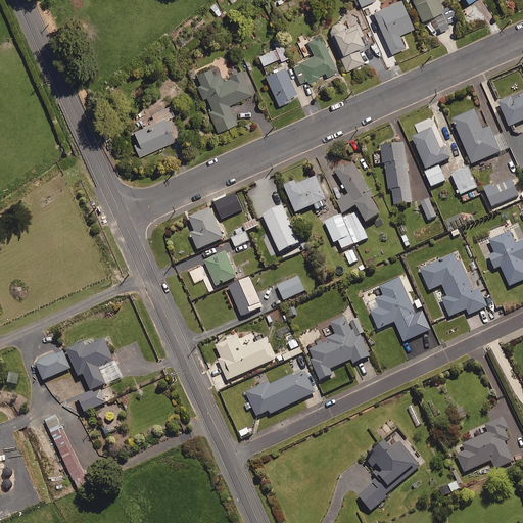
[(414,28),(401,0),(397,0),(373,11),(391,53),(405,47),(399,34),(414,28)]
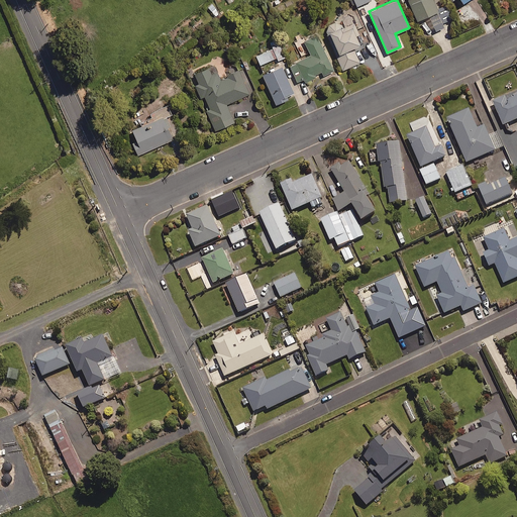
[(433,0),(408,0),(416,18),(428,13),(435,30),(444,27),(442,22),(451,19),(445,5),(437,8),(433,0)]
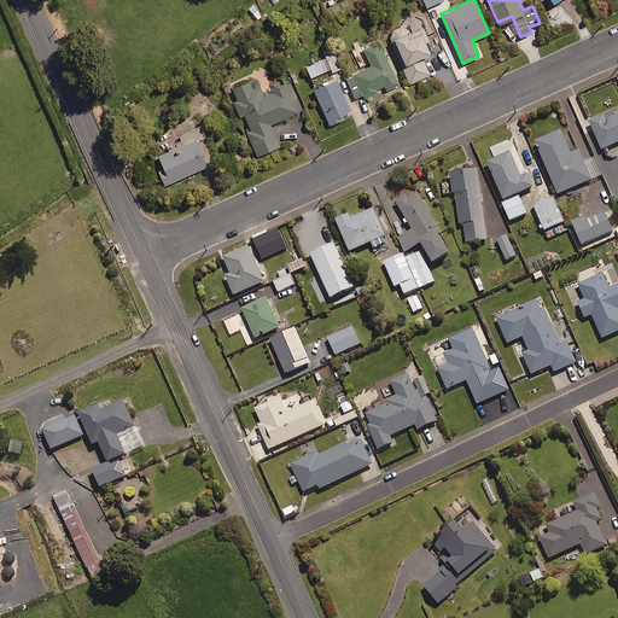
[(252,3),(246,7),(257,18),(263,13),(252,3)]
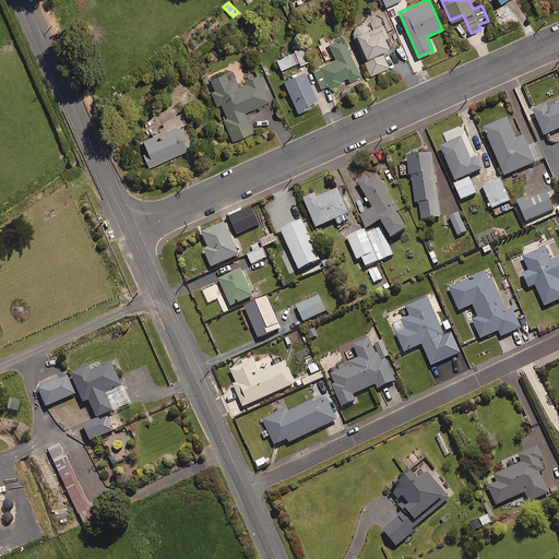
[(388,36),(379,12),(366,18),(368,22),(353,27),(360,47),(359,47),(370,74),(389,67),(382,50),(389,47),(385,37),(388,36)]
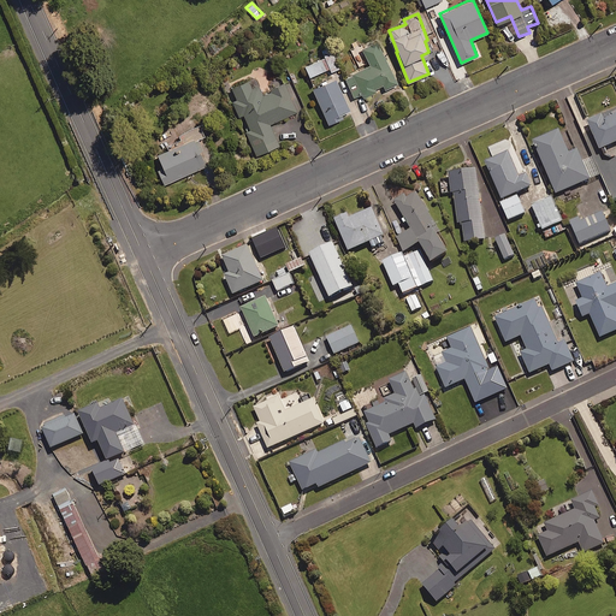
[(363,98),(377,92),(375,88),(384,86),(385,88),(396,82),(377,40),(362,47),(369,64),(345,75),(355,96),(361,93),(363,98)]
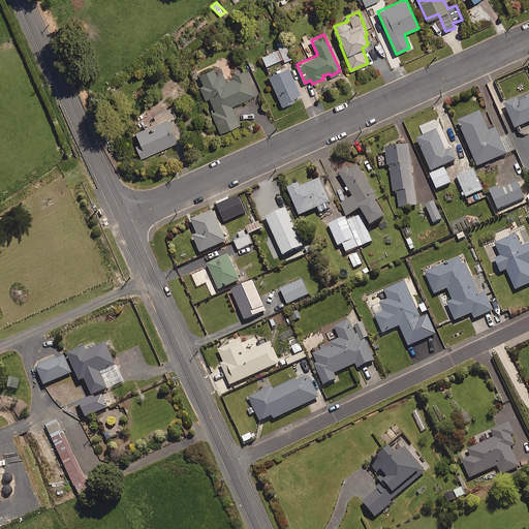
[(261,56),(266,65),(282,59),(283,62),(291,59),(284,39),(276,42),(279,49),(261,56)]
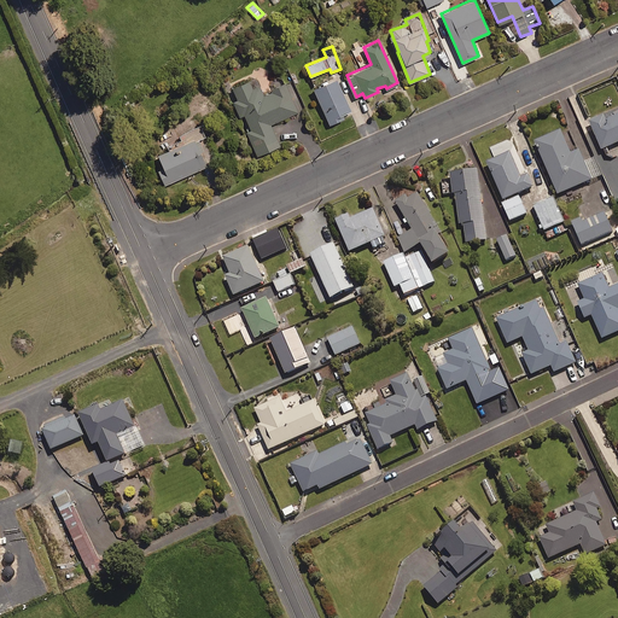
[(262,92),(255,76),(232,86),(237,98),(232,100),(239,115),(244,114),(250,128),(245,130),(256,155),(280,145),(270,123),(297,111),(285,82),(262,92)]
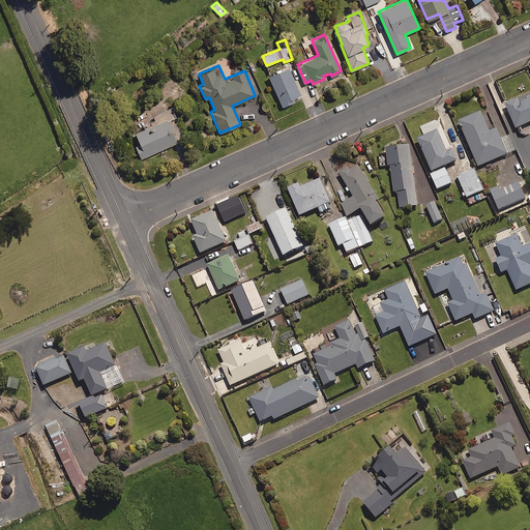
[(268,75),(283,106),(295,100),(294,98),(300,95),(287,66),(268,75)]
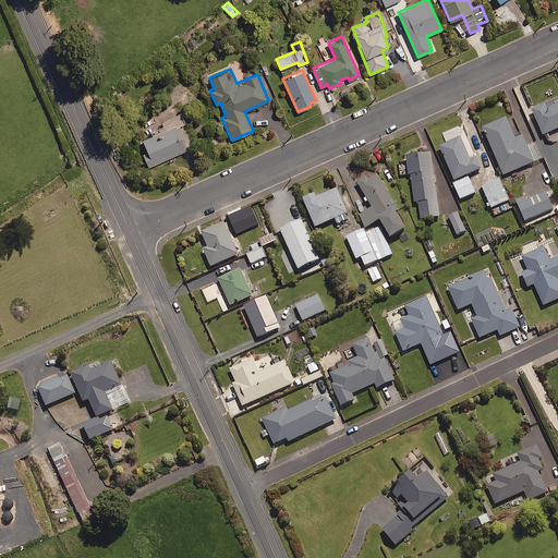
[(557,97),(532,109),(544,135),(557,128),(557,97)]
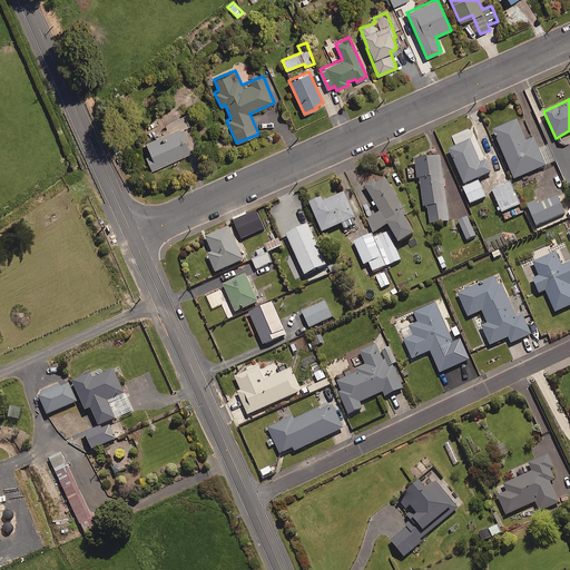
[(189,125),(185,116),(165,125),(168,131),(145,141),(150,154),(145,156),(151,169),(190,151),(185,138),(187,137),(183,128),(189,125)]
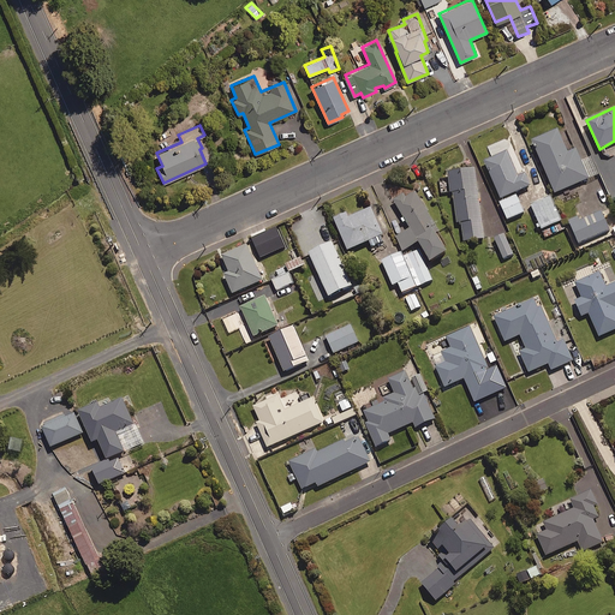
[(568,153),(559,130),(533,141),(555,193),(589,179),(577,149),(568,153)]
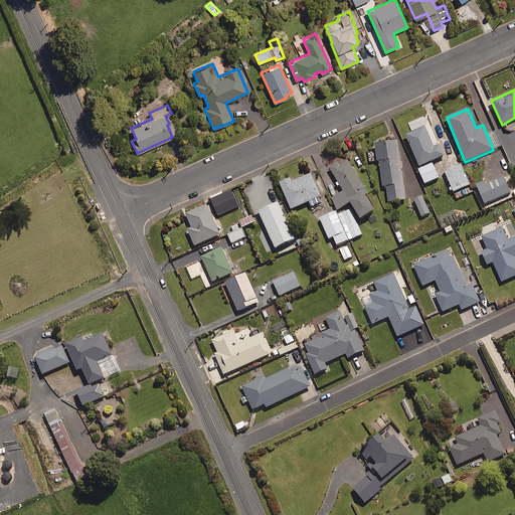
[(433,146),(424,127),(406,135),(419,166),(444,156),(439,144),(433,146)]
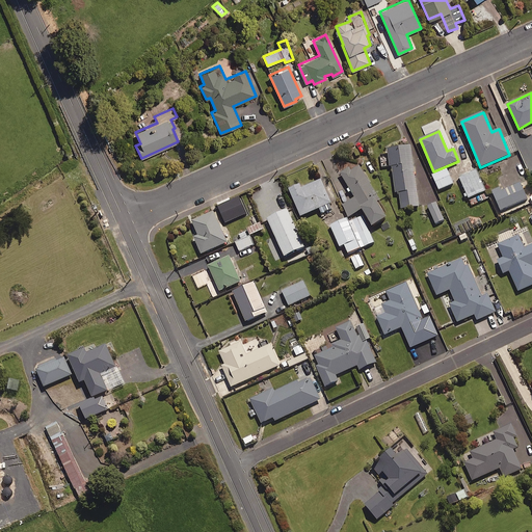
[(419,207),(411,145),(388,149),(389,157),(382,158),(383,167),(392,166),(396,192),(399,192),(401,209),(419,207)]
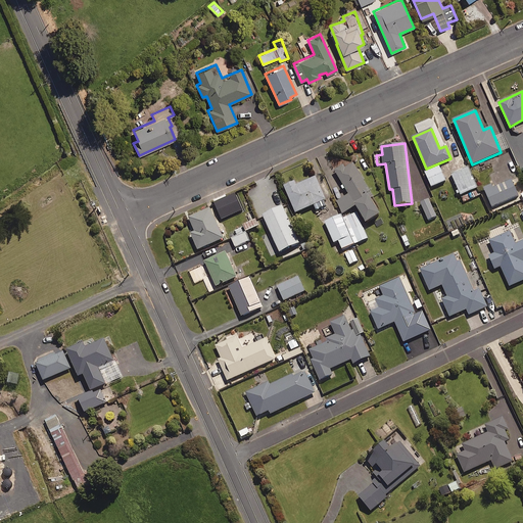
[(336,200),(343,214),(357,205),(365,223),(380,215),(354,162),(345,168),(343,165),(335,170),(347,194),(336,200)]
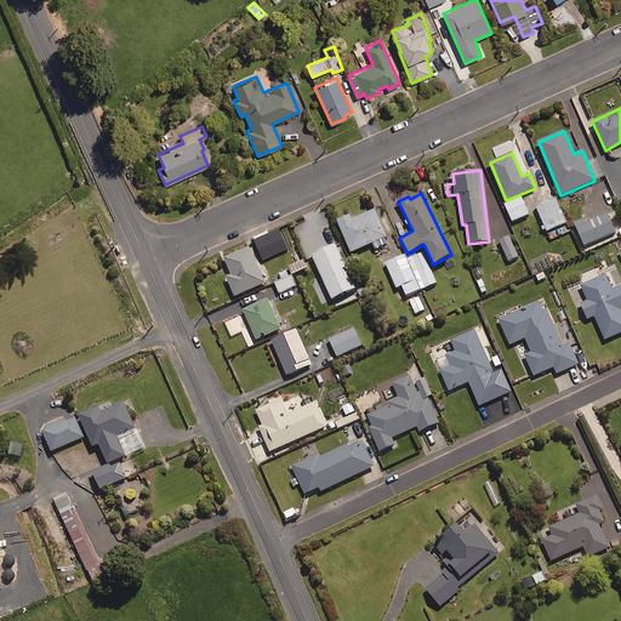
[(529,215),(522,198),(505,205),(512,222),(529,215)]
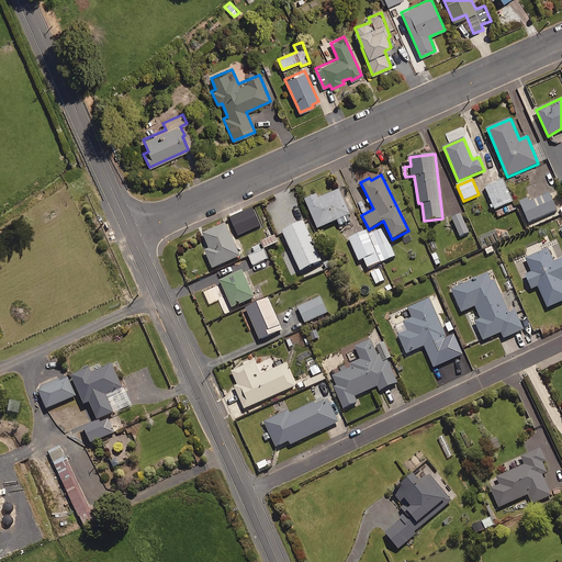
[(498,218),(517,210),(503,180),(483,189),(492,209),(493,209),(498,218)]
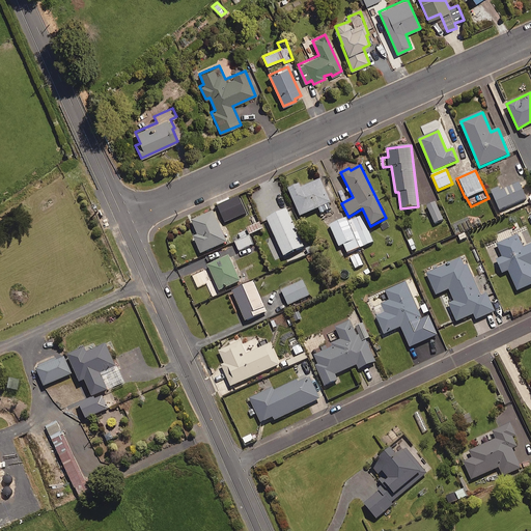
[(260,189),(248,195),(251,202),(253,202),(262,223),(268,221),(274,236),(266,240),(274,259),(304,247),(288,210),(290,208),(279,183),(276,184),(274,178),(258,185),(260,189)]
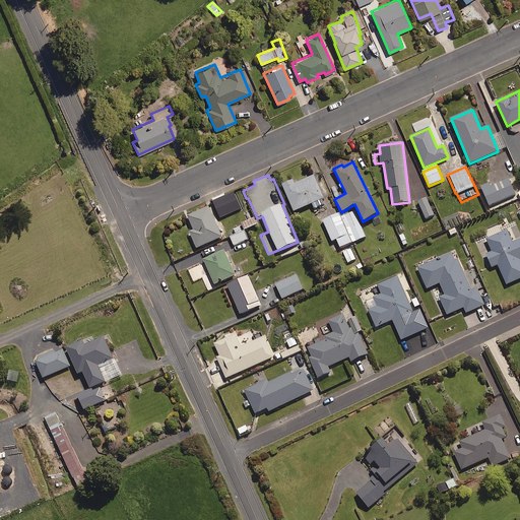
[(326,203),(314,176),(295,184),(294,181),(282,185),(294,211),(312,204),(314,208),(326,203)]
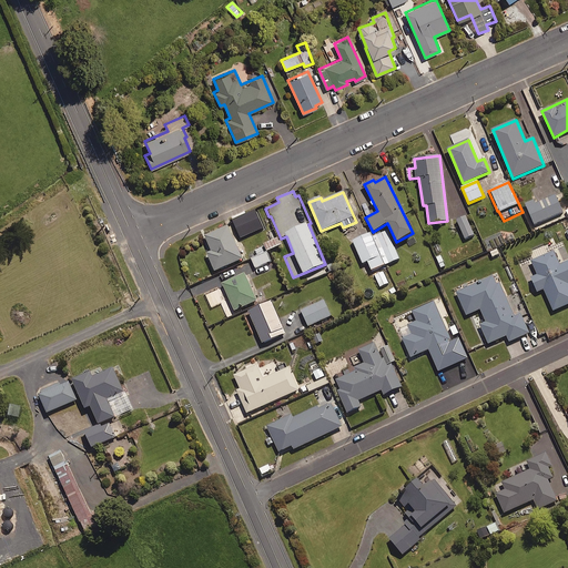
[(563,212),(556,195),(537,203),(535,200),(526,204),(535,224),(563,212)]
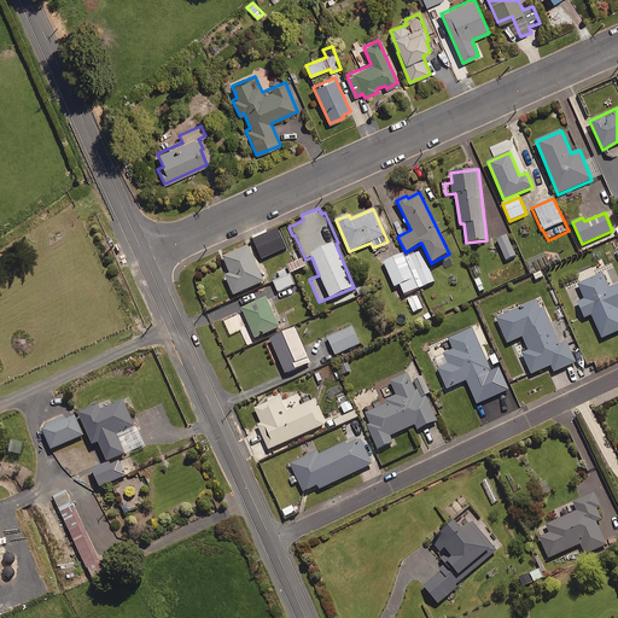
[(516,256),(507,235),(497,240),(506,260),(516,256)]
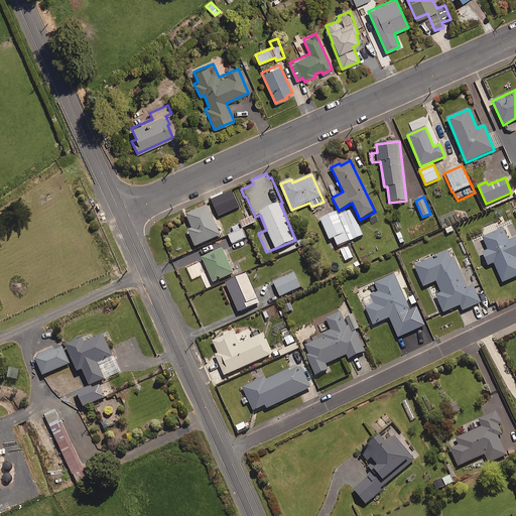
[(226,216),(221,200),(212,203),(217,219),(226,216)]
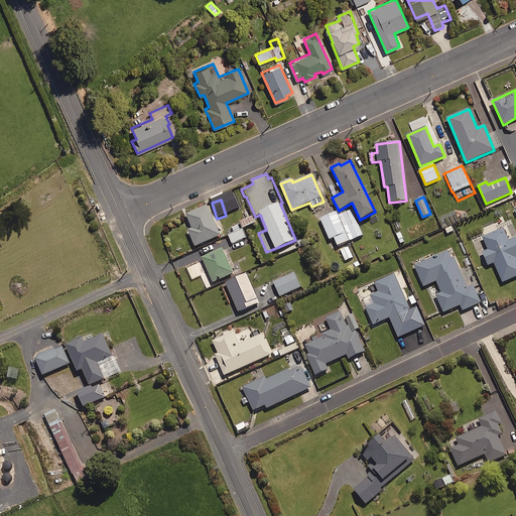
[(221,235),(208,206),(186,215),(192,229),(188,231),(196,246),(221,235)]
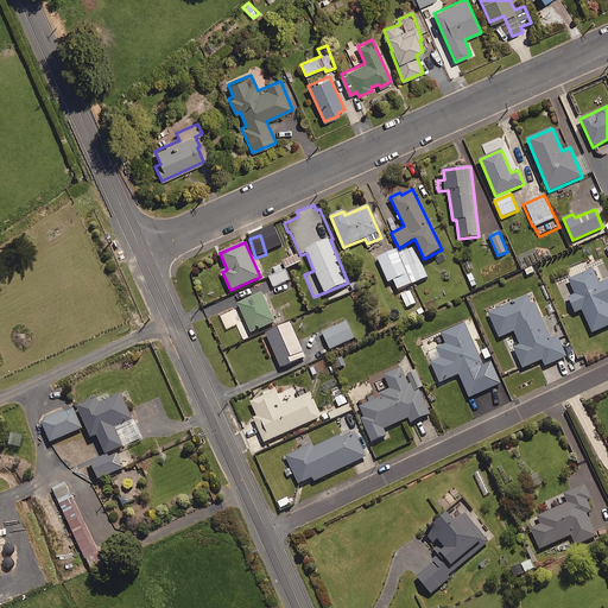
[(399,253),(398,248),(378,259),(390,282),(393,280),(399,291),(429,276),(415,247),(399,253)]
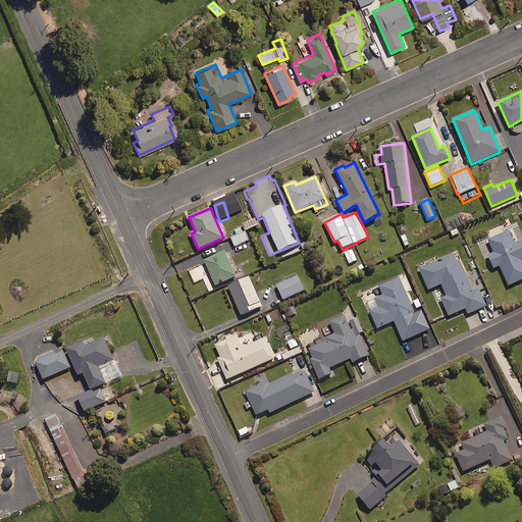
[(242,224),(245,231),(230,238),(236,247),(250,240),(246,231),(258,226),(255,218),(242,224)]
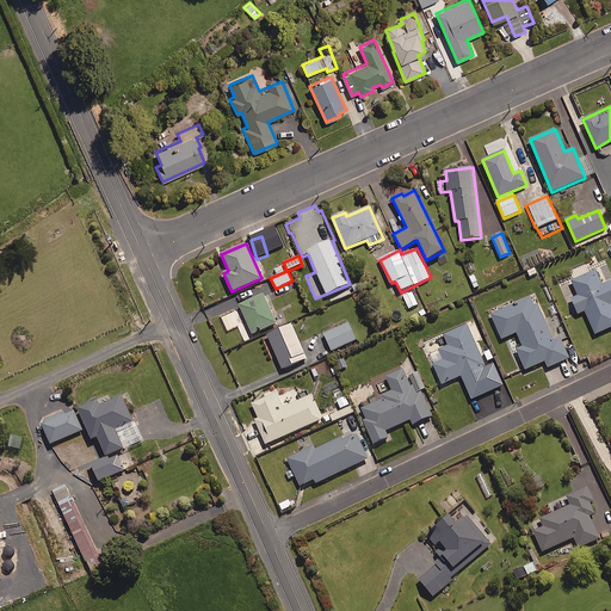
[(525,257),(519,259),(523,271),(530,269),(525,257)]
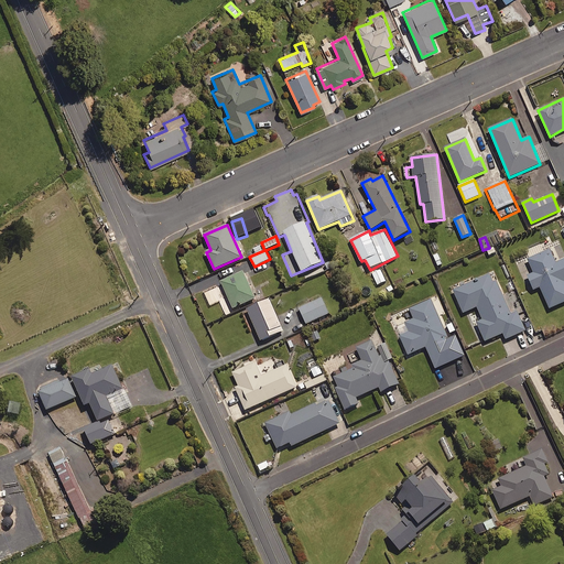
[(563,258),(555,262),(550,249),(528,259),(534,274),(528,277),(533,291),(540,288),(550,308),(563,302),(563,258)]
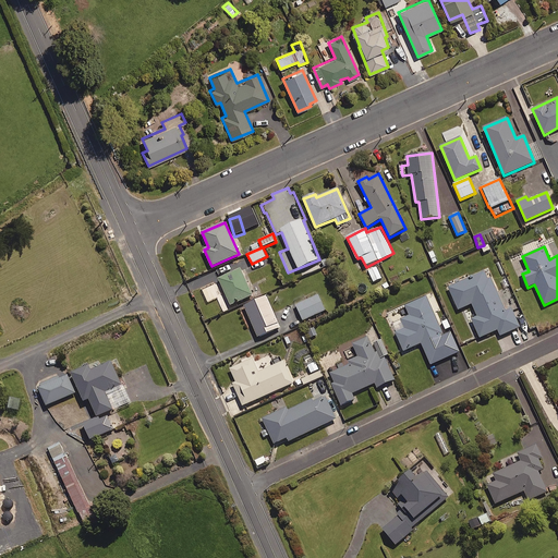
[(240,269),(218,279),(230,305),(252,294),(240,269)]
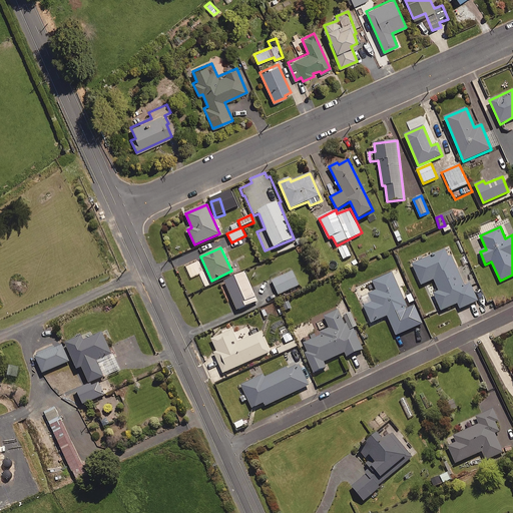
[(351,258),(347,247),(339,250),(343,262),(351,258)]
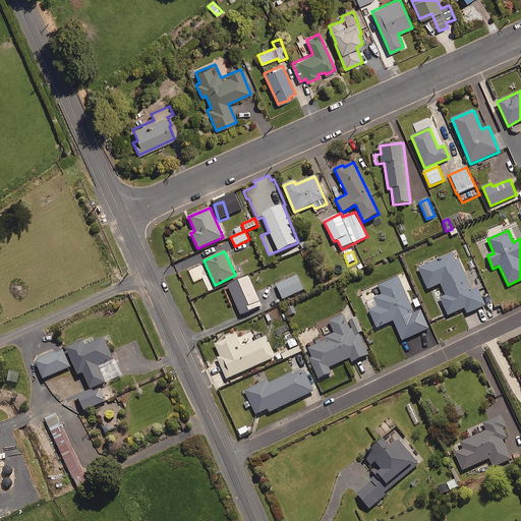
[(471,291),(454,252),(418,269),(428,289),(441,284),(446,295),(441,298),(448,315),(465,308),(467,313),(485,305),(478,288),(471,291)]
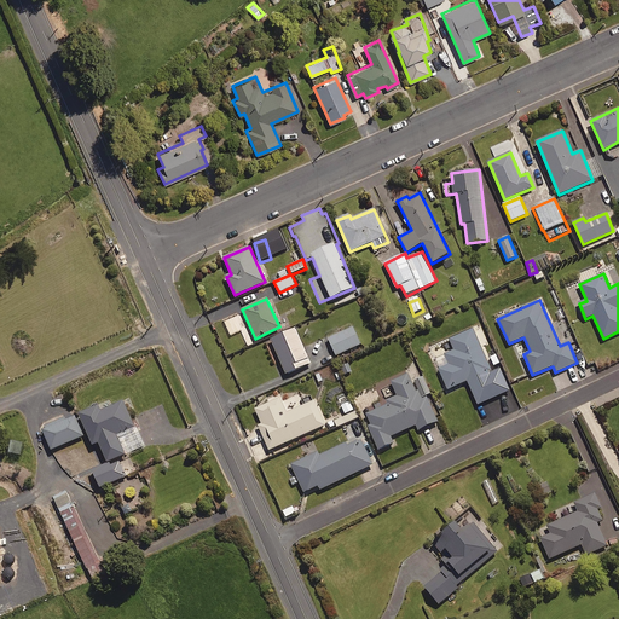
[(353,327),(327,337),(335,357),(362,345),(353,327)]
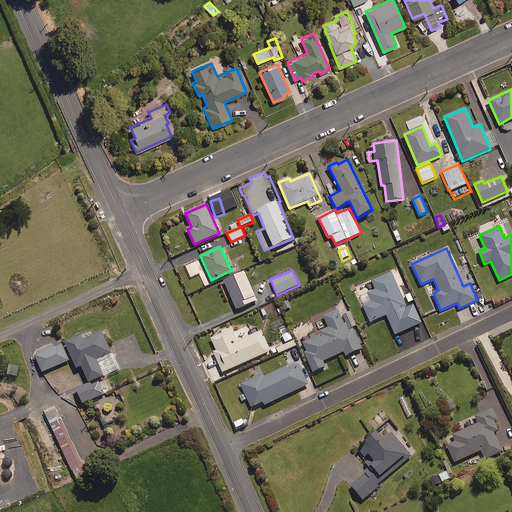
[(257,301),(245,272),(225,280),(237,309),(257,301)]
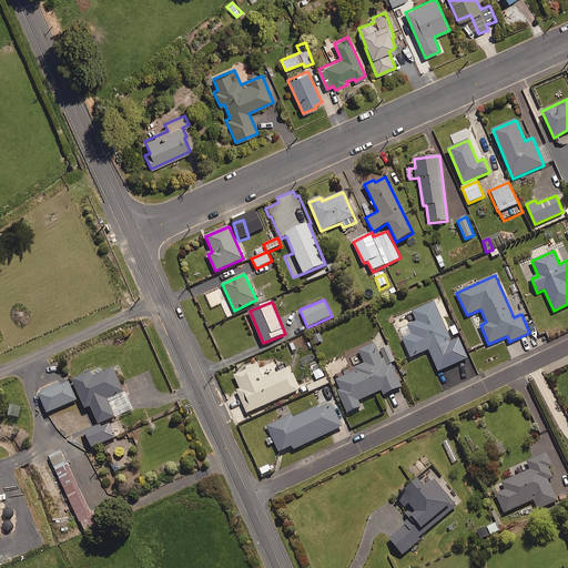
[(450,340),(434,302),(413,312),(417,321),(408,325),(413,334),(403,338),(412,357),(429,350),(438,372),(459,363),(448,340),(450,340)]
